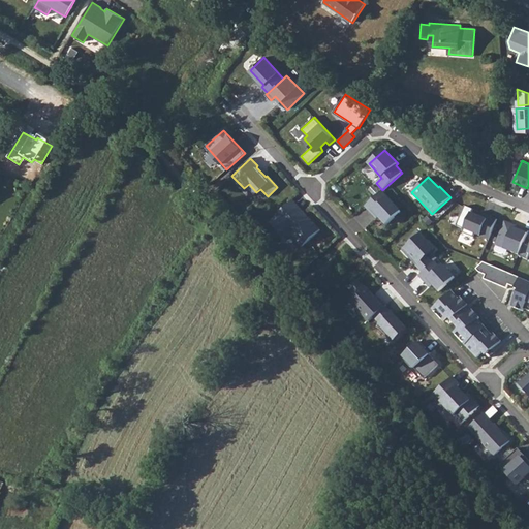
[(401,212),(381,191),(365,207),(376,219),(379,216),(386,225),(401,212)]
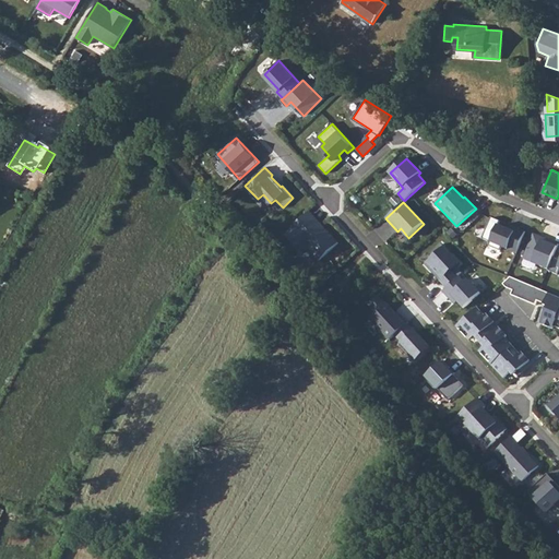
[(306,215),(284,235),(301,253),(307,248),(319,261),(339,244),(320,224),(317,227),(306,215)]
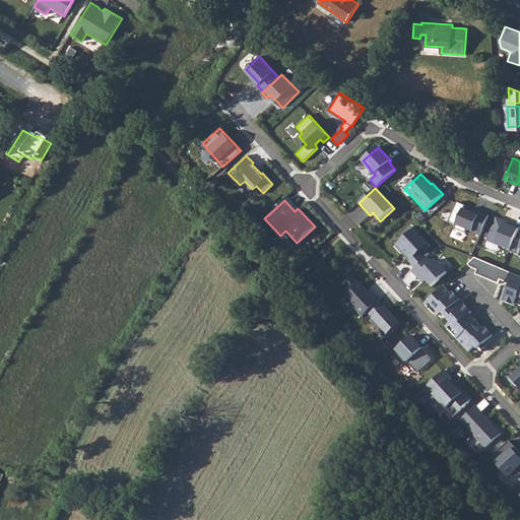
[(465,206),(457,202),(449,221),(456,225),(455,229),(465,233),(466,230),(480,236),(489,215),(475,209),(474,213),(463,209),(465,206)]
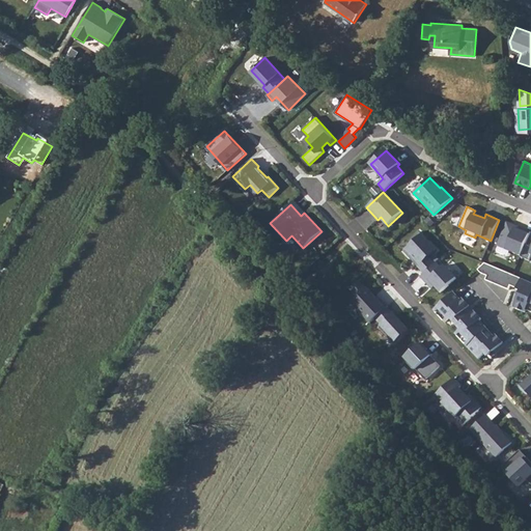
[(497,246),(521,256),(526,244),(530,232),(506,222),(497,246)]
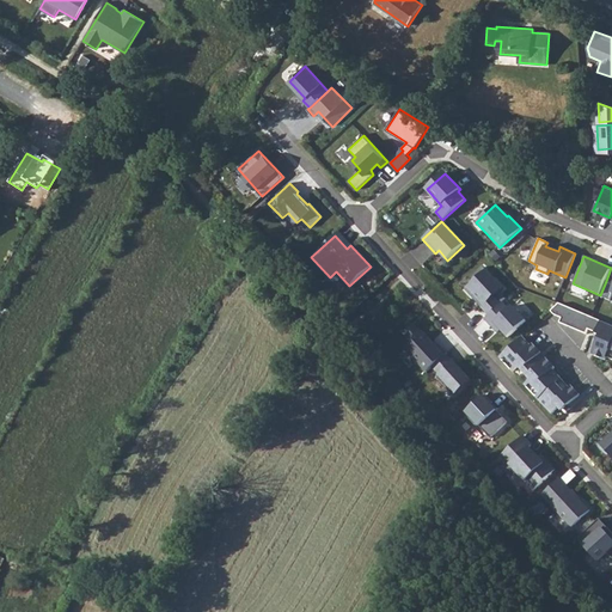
[(503,288),(483,267),(472,277),(475,281),(465,289),(489,314),(503,303),(506,299),(502,295),(497,300),(494,298),(503,288)]
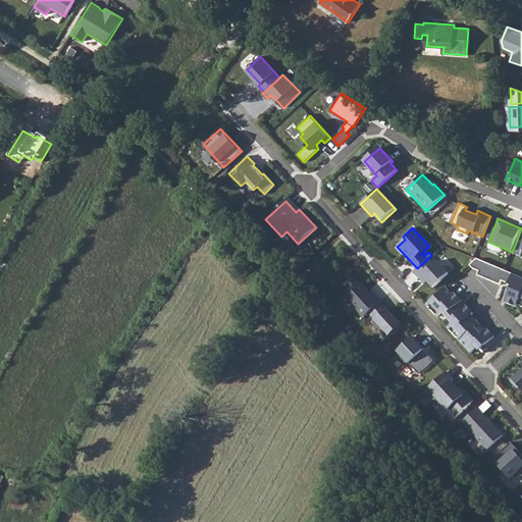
[(512,252),(520,256),(521,252),(521,242),(517,240),(512,252)]
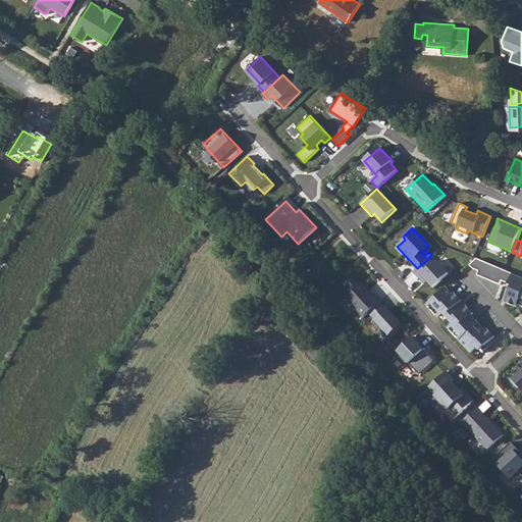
[(417,268),(413,272),(424,283),(427,280),(433,288),(449,273),(436,261),(434,263),(429,258),(417,268)]
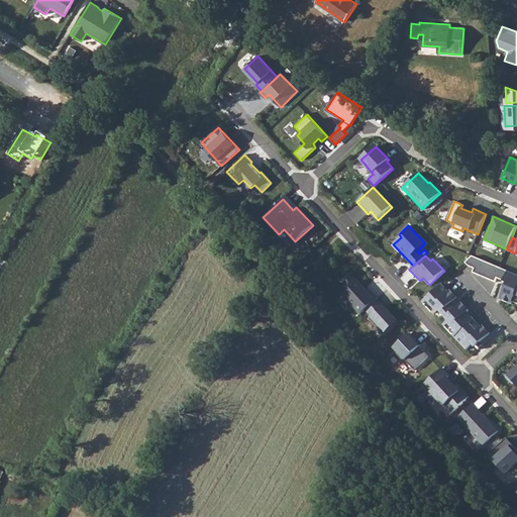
[(516,275),(472,256),(466,263),(469,267),(475,269),(473,273),(496,283),(497,279),(504,281),(504,282),(507,284),(501,299),(511,304),(513,302),(516,303),(516,275)]
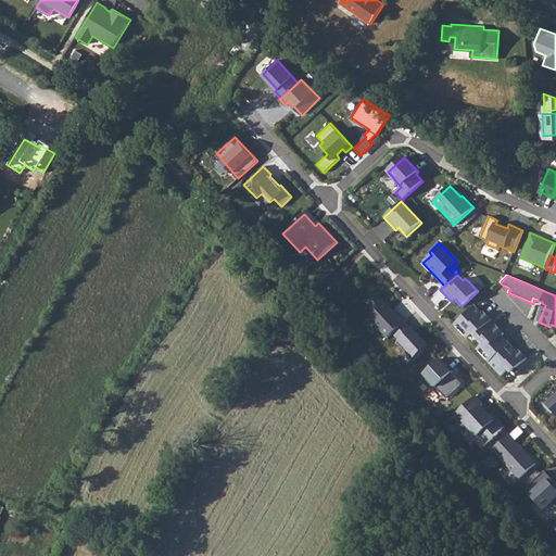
[(368,316),(388,338),(392,333),(405,321),(406,321),(400,314),(397,316),(384,303),(383,303),(376,294),(367,302),(375,311),(368,316)]
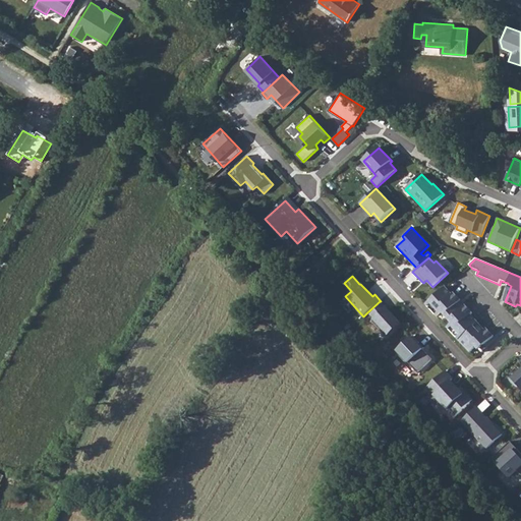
[(445,287),(425,304),(438,317),(442,312),(452,324),(447,328),(470,353),(476,346),(482,352),(483,351),(480,348),(494,336),(486,329),(485,330),(471,314),(472,313),(454,293),(453,295),(445,287)]
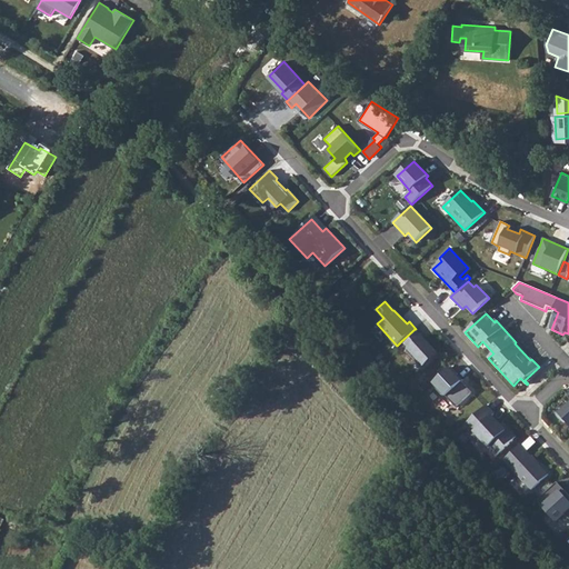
[(415,329),(401,341),(408,349),(407,350),(423,368),(438,355),(415,329)]
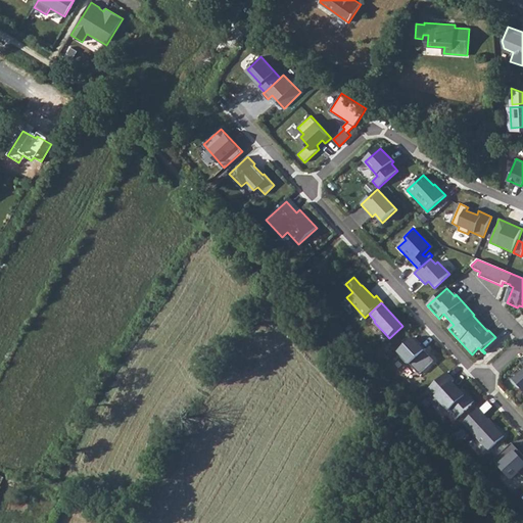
[(415,337),(397,353),(406,363),(408,362),(419,375),(434,361),(420,345),(421,344),(415,337)]
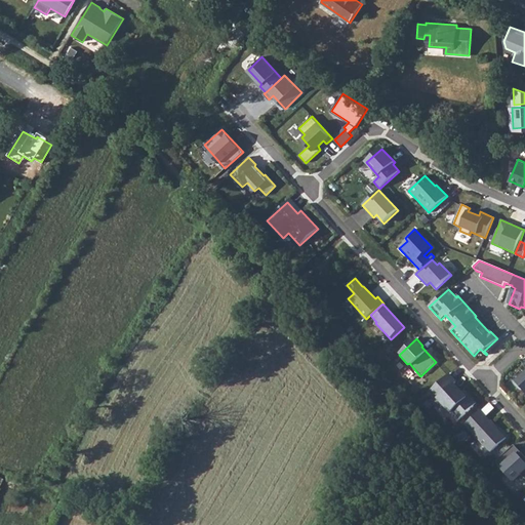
[(524,370),(515,380),(524,392),(524,370)]
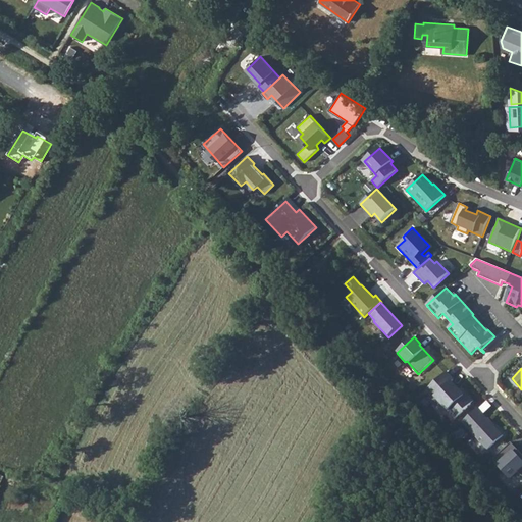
[(454,379),(447,371),(426,390),(438,405),(440,402),(456,418),(473,402),(462,388),(459,390),(452,381),(454,379)]
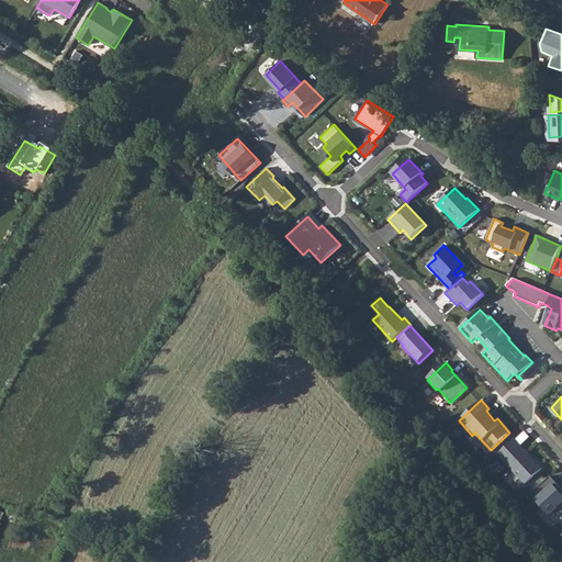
[(541,469),(514,439),(497,454),(525,484),(541,469)]
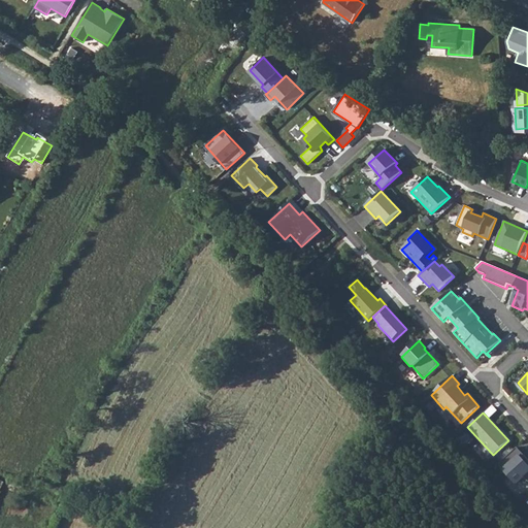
[(527,459),(517,448),(499,464),(517,484),(525,476),(527,481),(527,459)]
